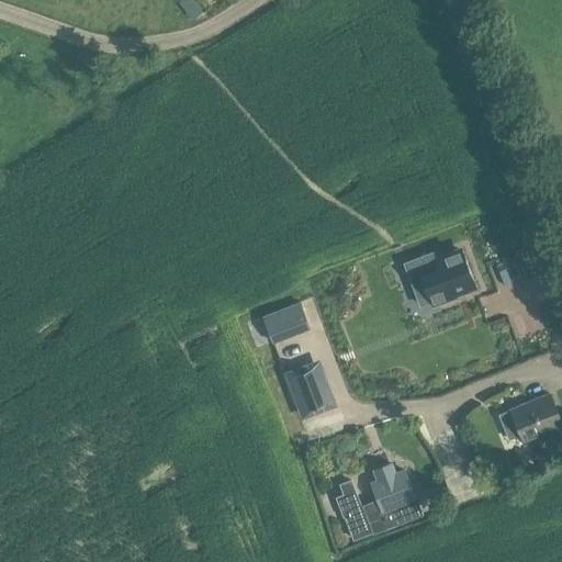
[(440,260),(437,251),(405,263),(414,288),(426,283),(435,305),(458,296),(456,291),(463,288),(464,290),(475,285),(463,251),(440,260)]
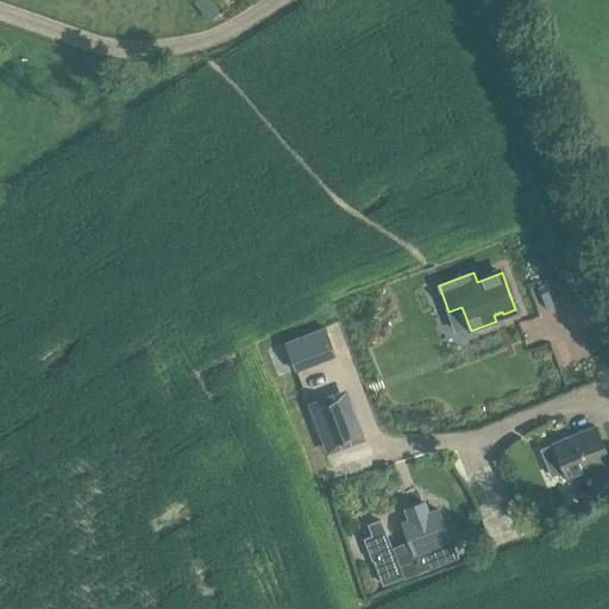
[(326,327),(286,343),(296,371),(338,356),(326,327)]
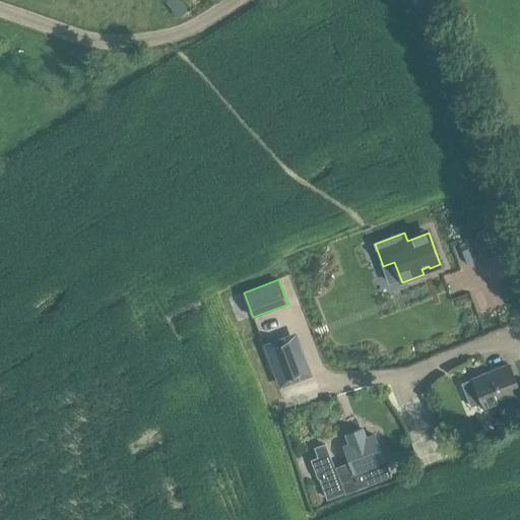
[(313,376),(297,332),(263,344),(279,388),(313,376)]
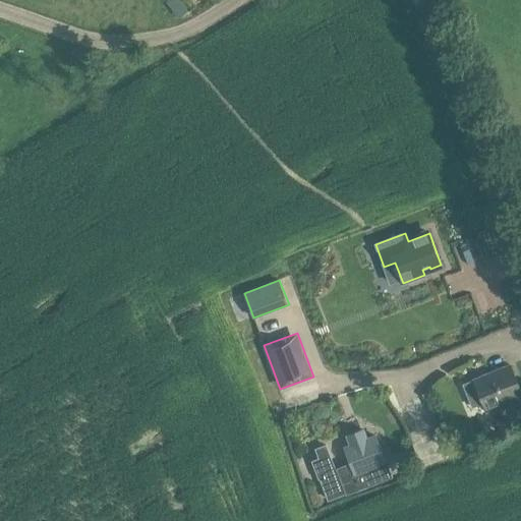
[(475,379),(474,378),(463,382),(473,409),(484,404),(487,410),(520,396),(520,390),(511,364),(475,379)]
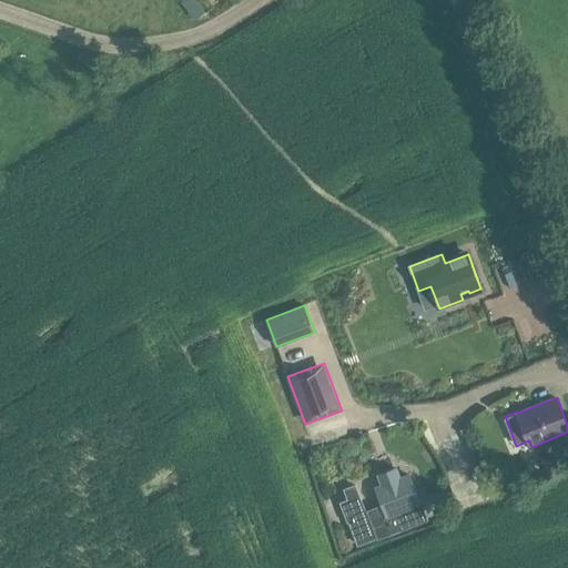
[(556,459),(551,448),(538,453),(543,464),(556,459)]
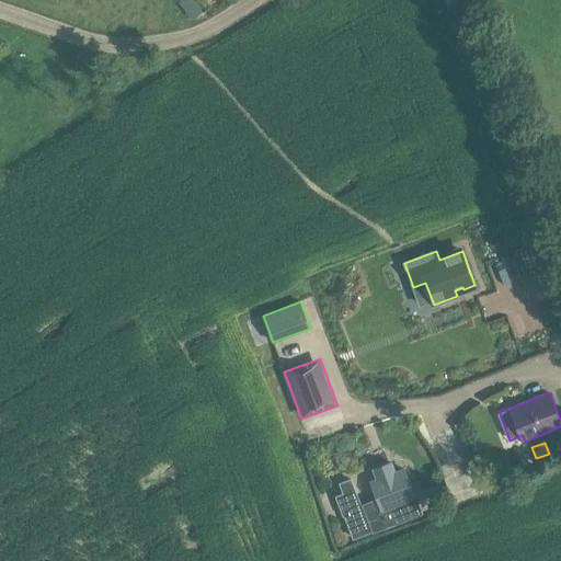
[(391,464),(375,470),(380,485),(374,488),(382,510),(367,515),(365,507),(362,508),(351,480),(341,484),(344,494),(336,497),(344,516),(345,515),(354,538),(381,527),(382,528),(402,519),(397,505),(415,497),(404,469),(395,473),(391,464)]
